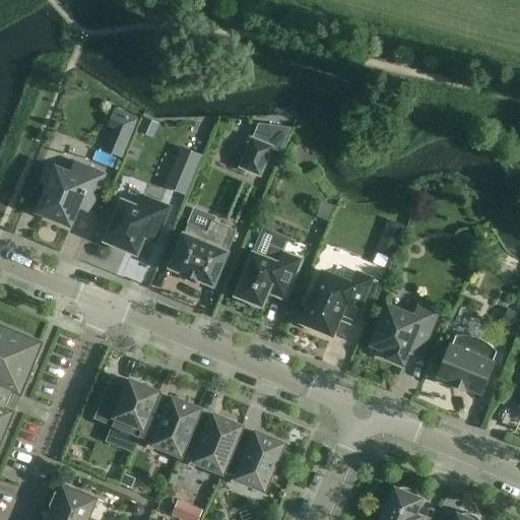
[(145,117),(138,131),(151,137),(158,124),(145,117)]
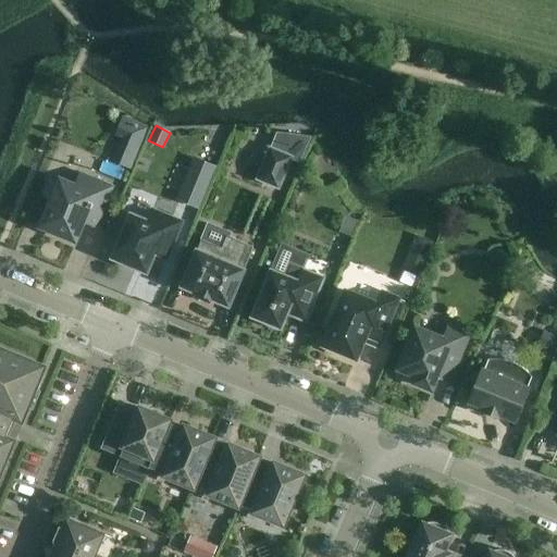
[(123,137),(112,161),(132,170),(141,146),(123,137)]
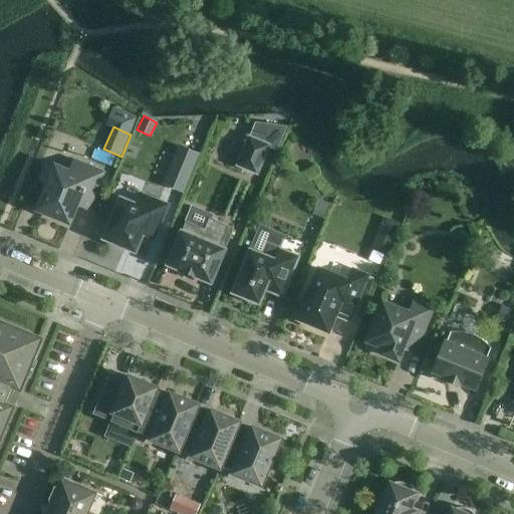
[(257,176),(270,145),(247,136),(234,167),(257,176)]
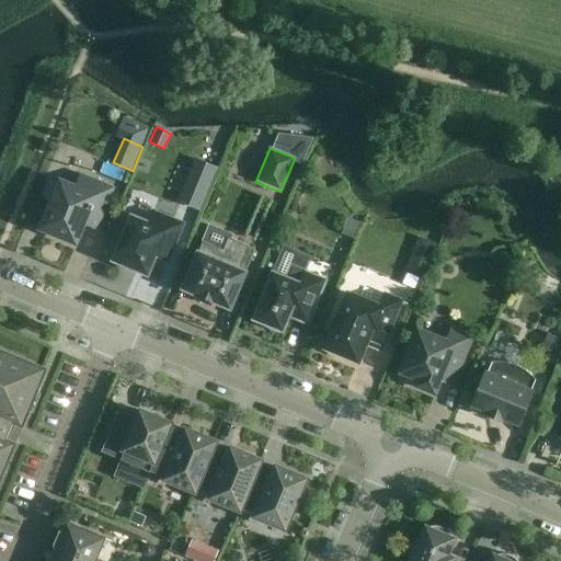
[(195,159),(176,202),(198,210),(217,168),(195,159)]
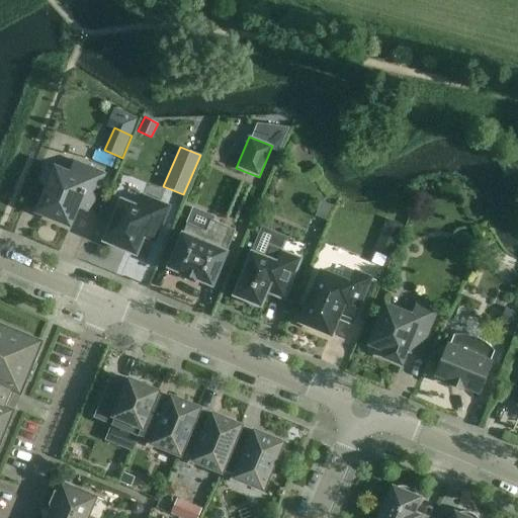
[(104,174),(74,161),(69,171),(55,166),(54,168),(53,168),(49,167),(45,168),(39,179),(42,183),(46,185),(47,186),(36,211),(68,225),(72,223),(75,216),(73,212),(73,211),(75,207),(77,208),(78,206),(89,211),(104,174)]
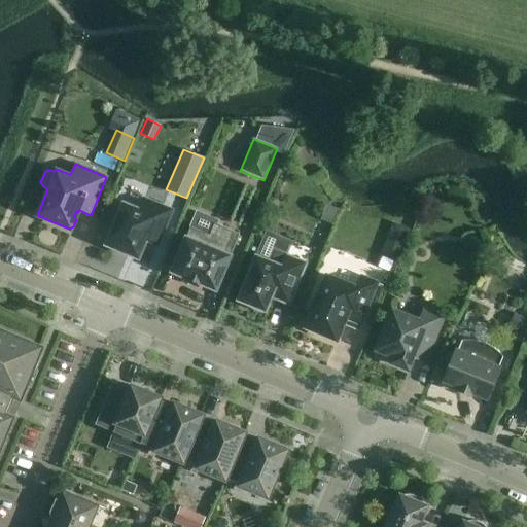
[(171,210),(143,199),(139,210),(124,204),(123,208),(119,207),(115,218),(117,219),(107,244),(111,246),(110,248),(121,252),(123,250),(138,256),(145,240),(156,244),(171,210)]
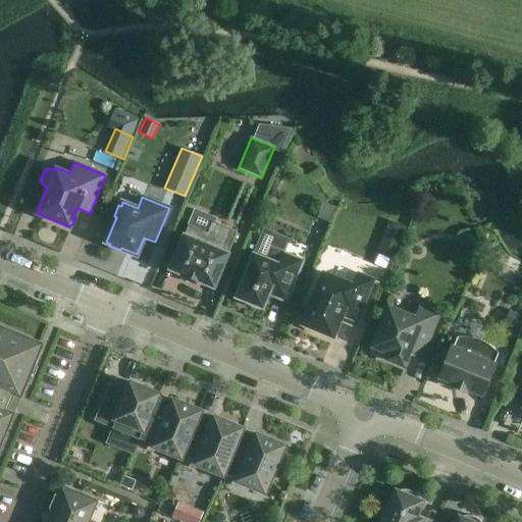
[(189,224),(170,268),(187,275),(198,280),(214,286),(237,231),(218,223),(219,222),(215,221),(217,217),(194,207),(187,224),(189,224)]
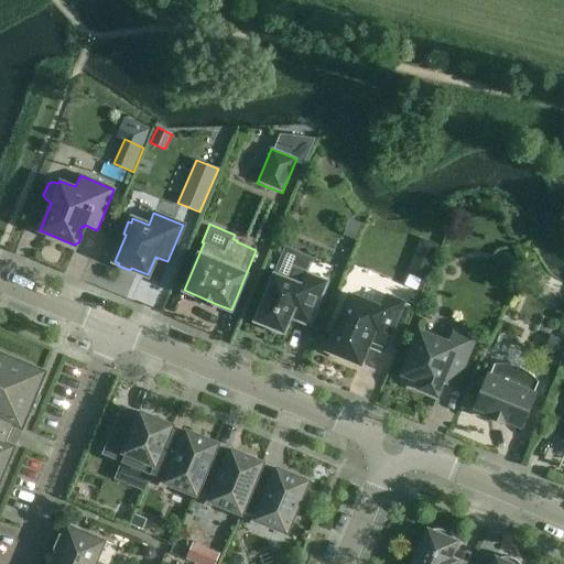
[(345,227),(336,249),(351,255),(360,234),(345,227)]
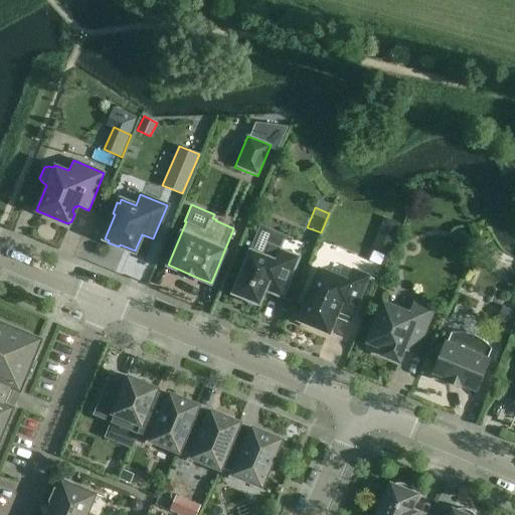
[(385,217),(378,236),(392,241),(399,223),(385,217)]
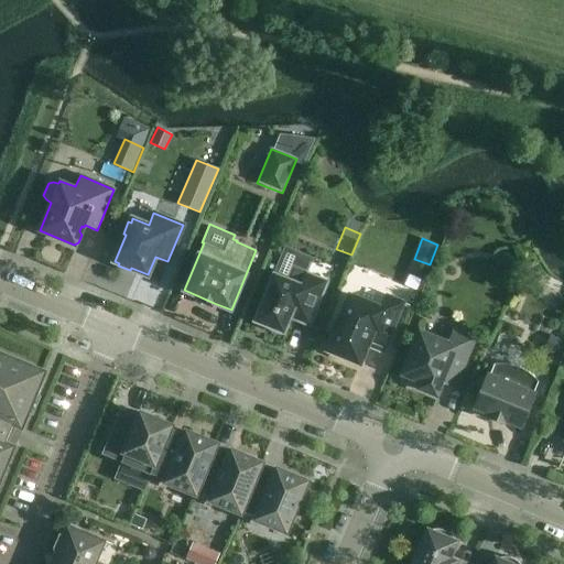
[(514,250),(502,255),(508,268),(520,262),(514,250)]
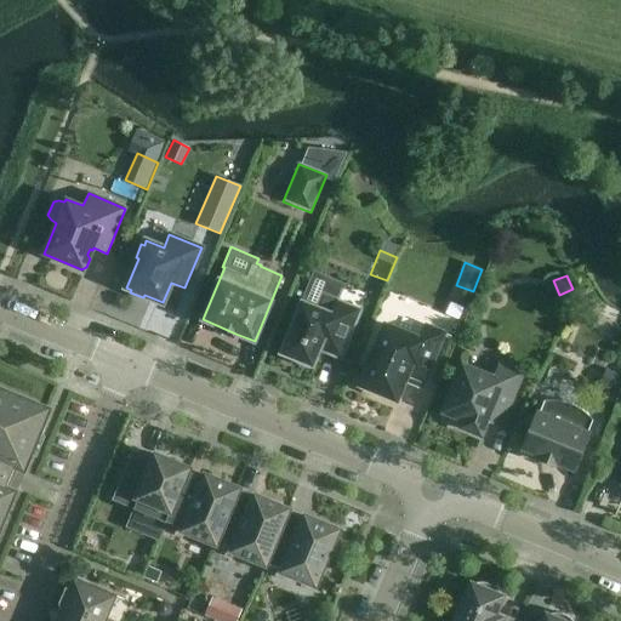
[(360,309),(323,295),(317,308),(302,302),(281,353),(297,359),(296,363),(308,368),(309,364),(313,365),(320,347),(328,349),(326,352),(341,358),(360,309)]
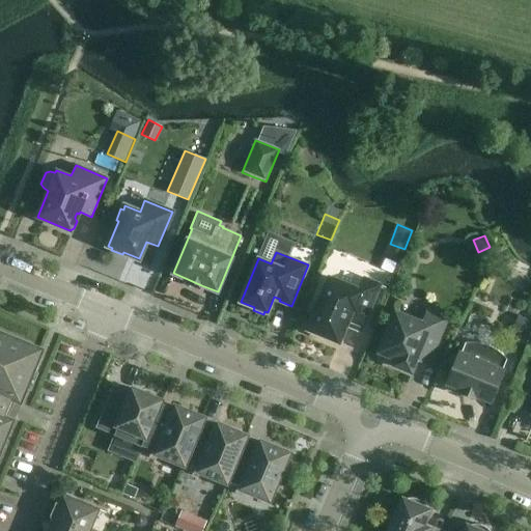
[(359,289),(330,278),(308,329),(339,342),(348,319),(362,325),(379,285),(364,279),(359,289)]
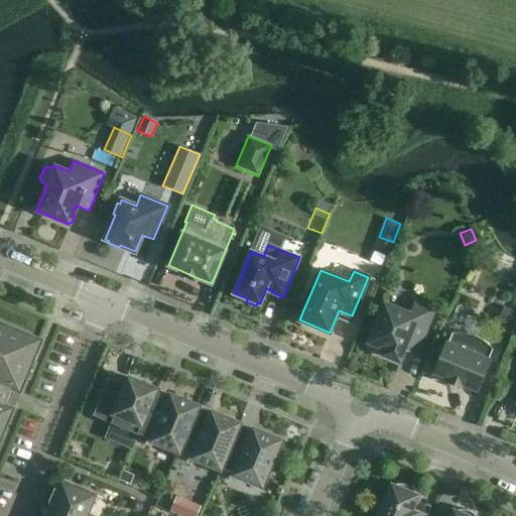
[(415,354),(434,310),(415,302),(410,313),(385,302),(368,342),(386,349),(384,355),(399,361),(404,350),(415,354)]
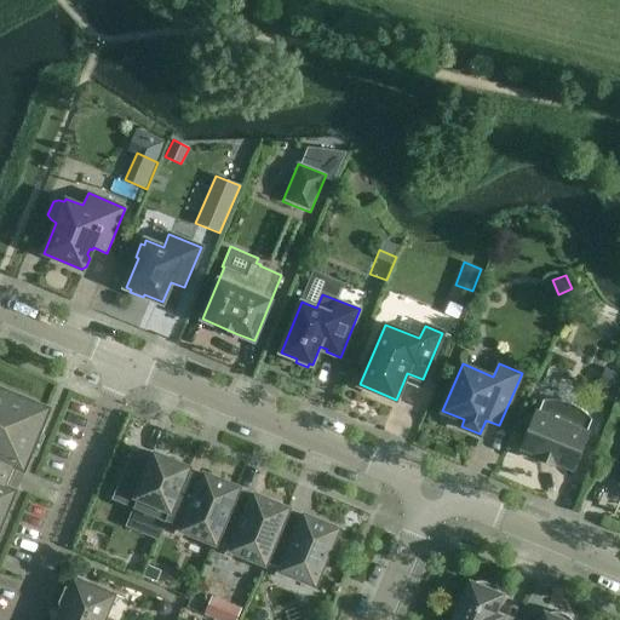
[(619,374),(604,368),(597,386),(616,394),(619,384),(619,374)]
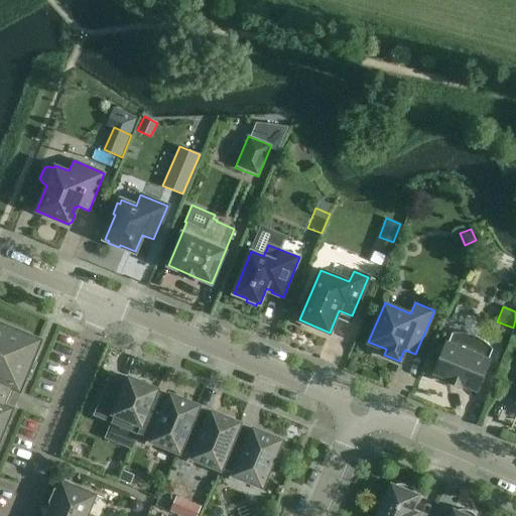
[(31,360),(39,341),(0,324),(0,434),(11,408),(4,406),(9,396),(13,385),(19,388),(24,377),(21,376),(28,359),(31,360)]
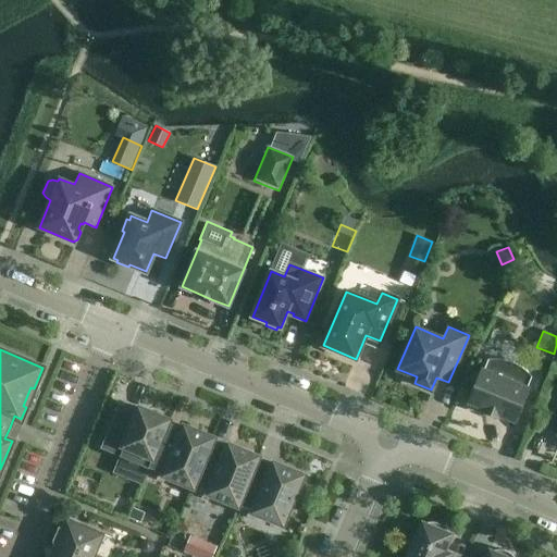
[(482,370),(469,401),(485,408),(483,411),(497,418),(499,415),(515,421),(529,388),(527,387),(528,385),(531,376),(522,368),(511,362),(500,359),(489,359),(484,368),(483,370),(482,370)]
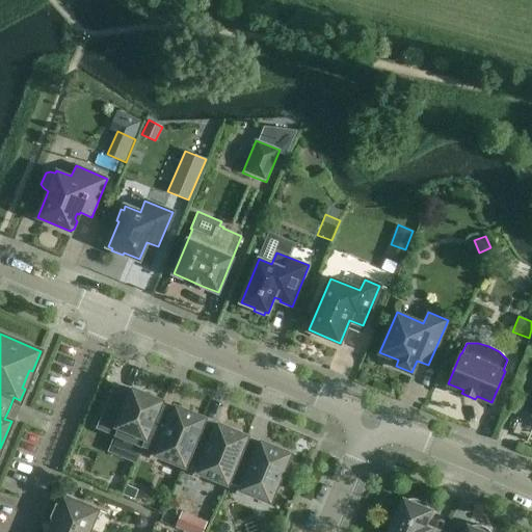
[(143,445),(160,405),(161,401),(133,390),(131,394),(117,388),(117,387),(115,387),(99,427),(100,428),(101,427),(115,433),(107,452),(136,463),(142,448),(143,445)]
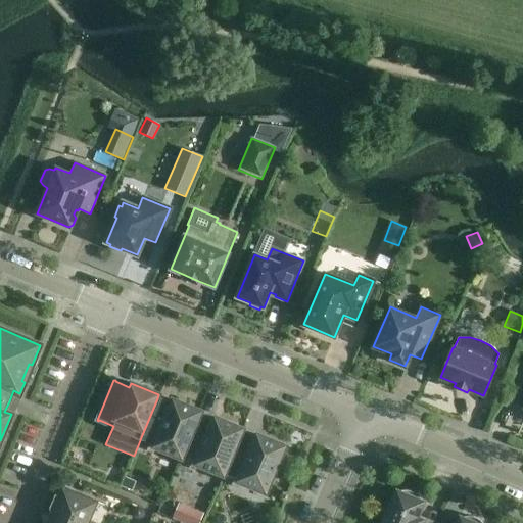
[(182,458),(183,455),(199,416),(200,412),(173,400),(171,405),(157,398),(141,437),(155,443),(154,446),(182,458)]
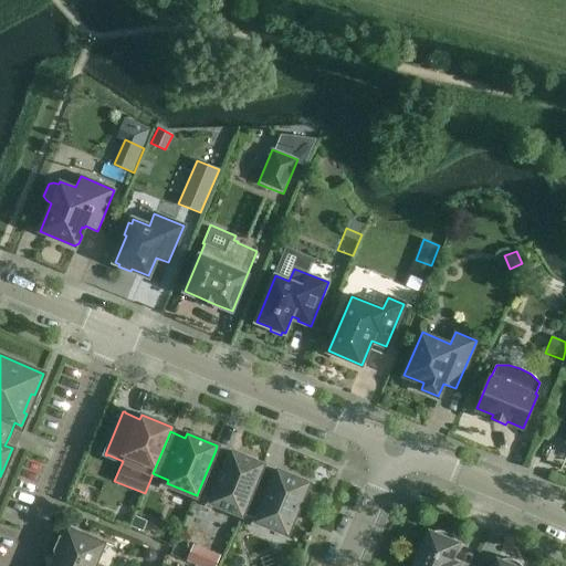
[(243,511),(261,469),(263,464),(232,452),(230,457),(216,450),(198,492),(213,499),(212,502),(242,514),(243,511)]
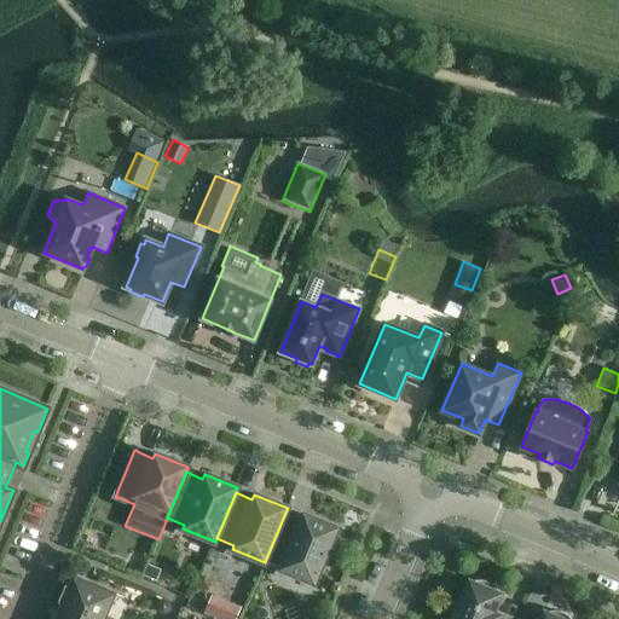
[(285,513),(266,559),(283,566),(282,570),(314,583),(328,551),(330,553),(336,538),(334,537),(337,528),(304,515),(302,520),(285,513)]
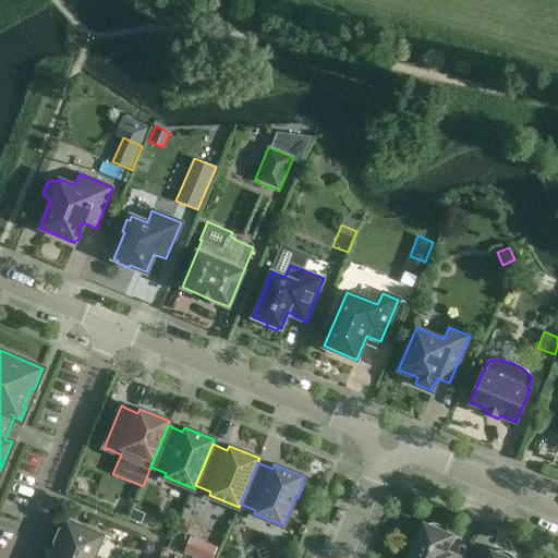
[(134,509),(130,519),(141,523),(145,513),(134,509)]
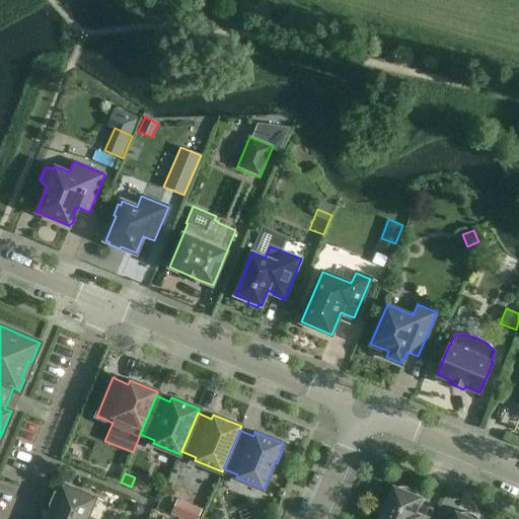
[(54,505),(87,518),(96,498),(63,484),(59,494),(56,492),(51,505),(53,506),(54,505)]
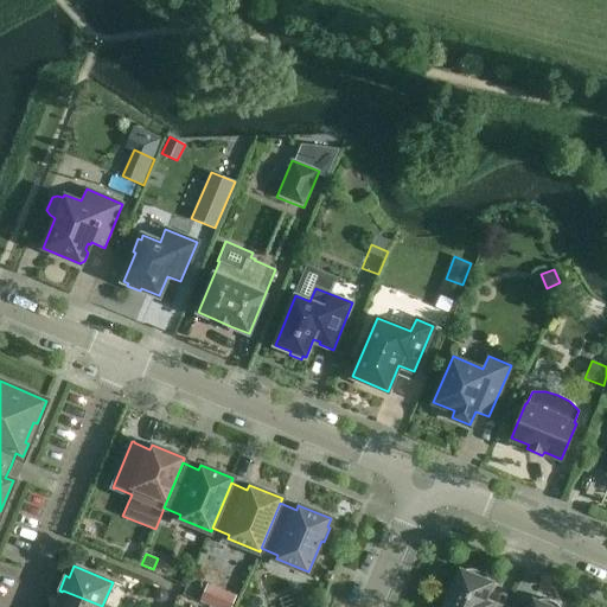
[(497,606),(484,601),(491,582),(487,581),(489,577),(486,575),(483,573),(479,570),(478,569),(474,569),(472,568),(470,568),(466,569),(465,572),(461,570),(445,606),(497,606)]
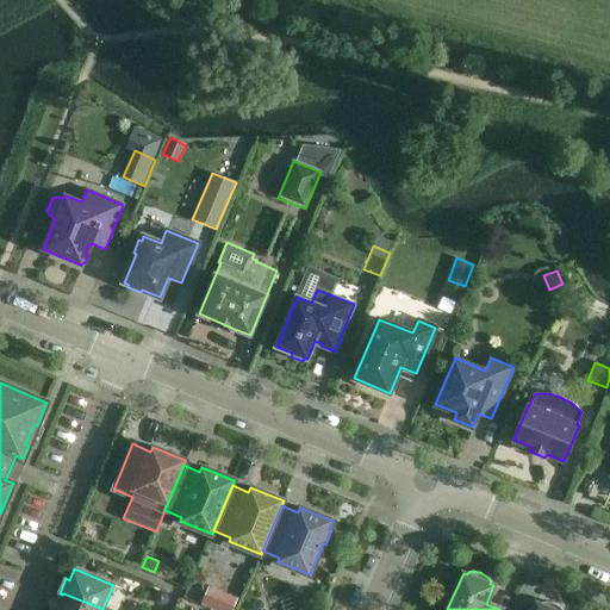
[(155,597),(155,598),(155,599),(155,601),(156,602),(156,603),(157,603),(159,604),(160,604),(161,604),(162,604),(163,604),(165,604),(166,604),(166,603),(167,603),(167,602),(168,602),(168,601),(168,599),(169,599),(169,598),(169,597),(169,596),(168,595),(168,593),(167,592),(166,591),(165,591),(163,590),(162,590),(161,590),(160,590),(160,591),(159,591),(157,591),(157,592),(156,592),(156,593),(155,593),(155,595),(155,596),(155,597)]
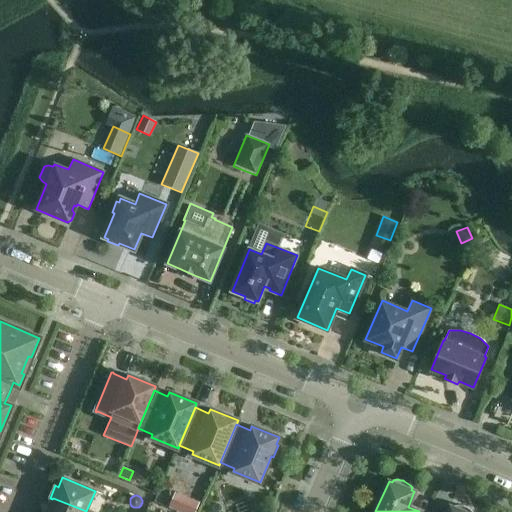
[(187,497),(180,511),(195,511),(199,502),(187,497)]
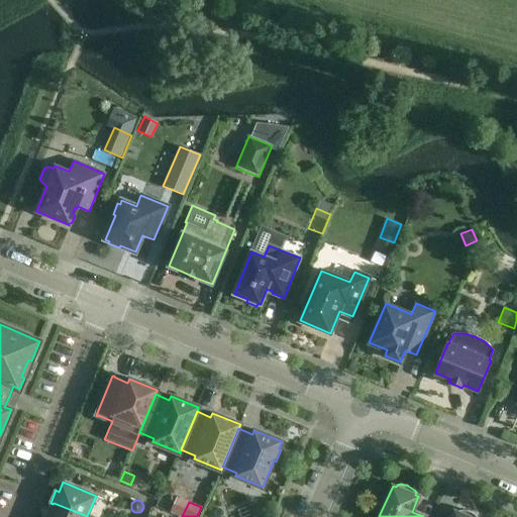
[(87,516),(54,503),(53,504),(46,516),(87,516)]
